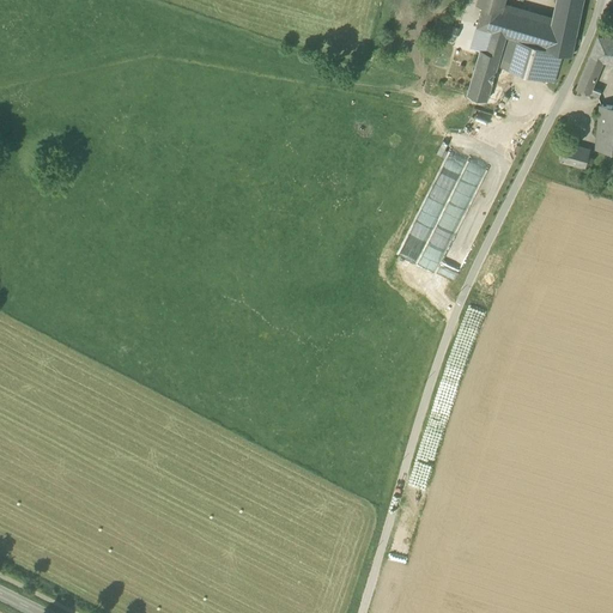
[(556,0),(552,22),(503,7),(495,32),(478,28),(472,47),(480,50),(467,95),(487,101),(507,36),(509,37),(501,67),(551,83),(560,53),(571,55),(577,29),(583,0),(556,0)]
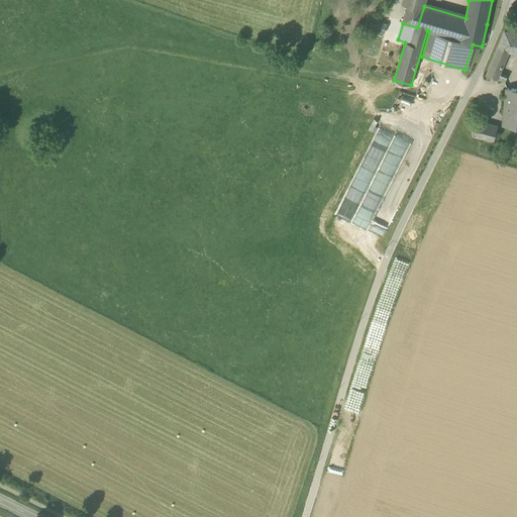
[(403,23),(417,27),(424,6),(425,0),(402,0),(403,0),(404,1),(404,0),(408,2),(408,3),(402,21),(402,22),(403,23)]
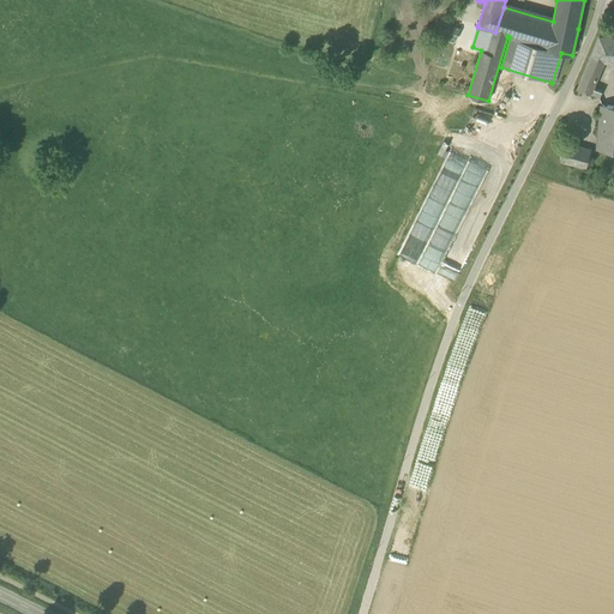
[(443,35),(457,40),(461,29),(437,22),(433,31),(443,35)]
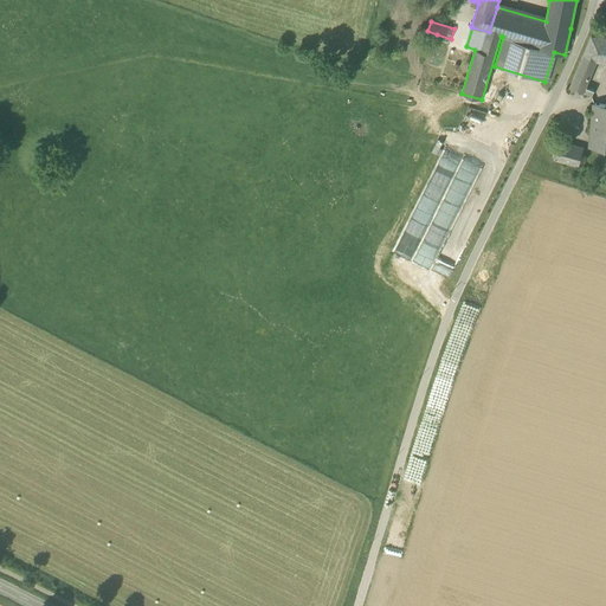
[(605,38),(592,36),(569,88),(582,94),(590,96),(592,97),(593,91),(585,88),(595,62),(605,62),(605,38)]
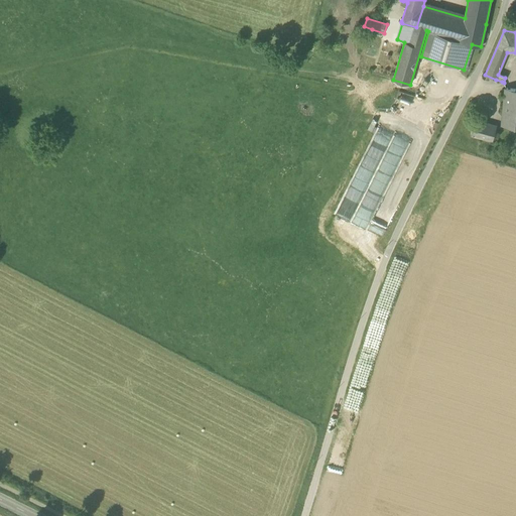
[(503,124),(515,124),(515,90),(506,90),(506,91),(503,124)]
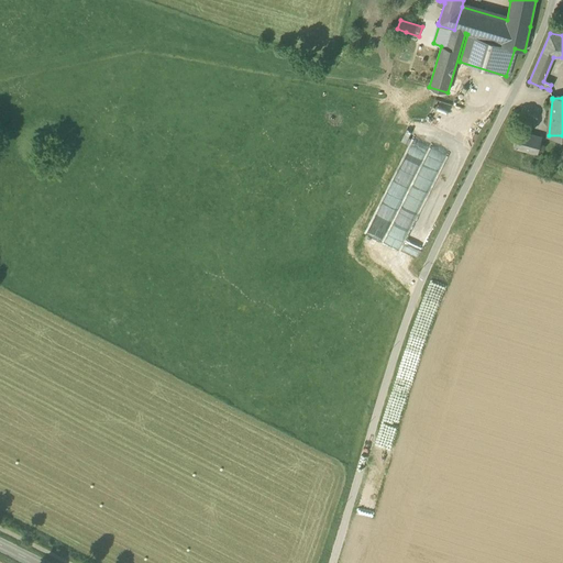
[(514,147),(536,154),(539,138),(518,132),(514,147)]
